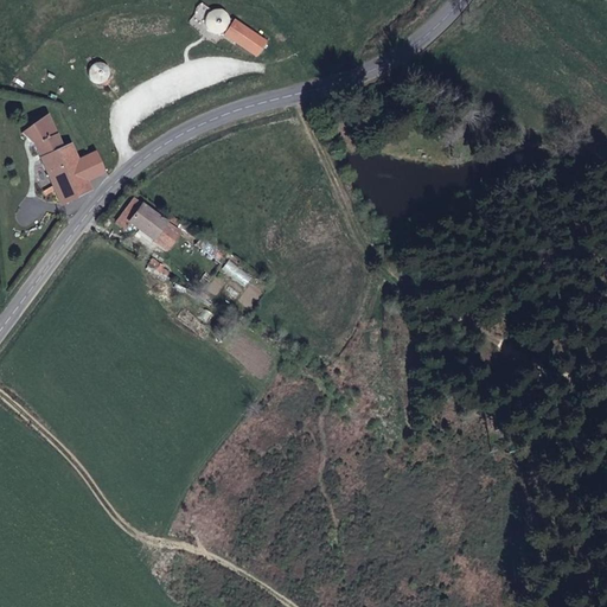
[(204,19),(204,25),(208,31),(213,34),(219,34),(225,31),(229,25),(229,19),(225,13),(219,10),(213,10),(208,13),(204,19)]
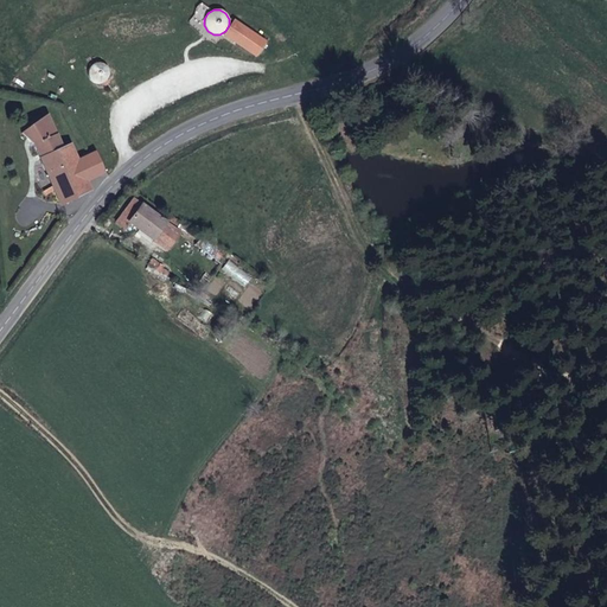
[(234,19),(223,36),(255,58),(266,42),(234,19)]
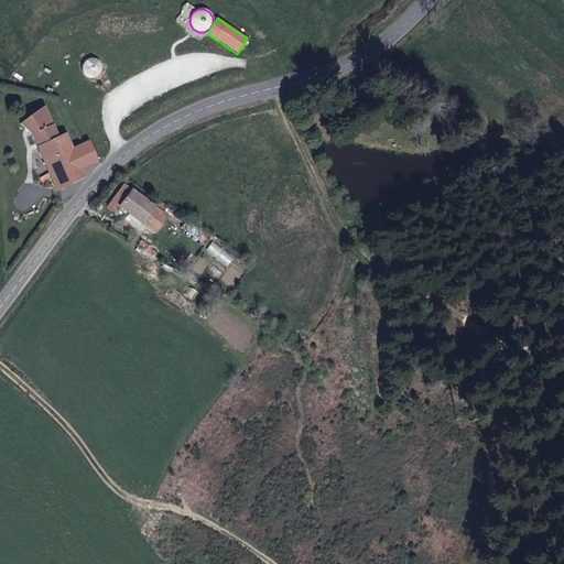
[(38,147),(61,137),(47,106),(21,123),(33,132),(38,147)]
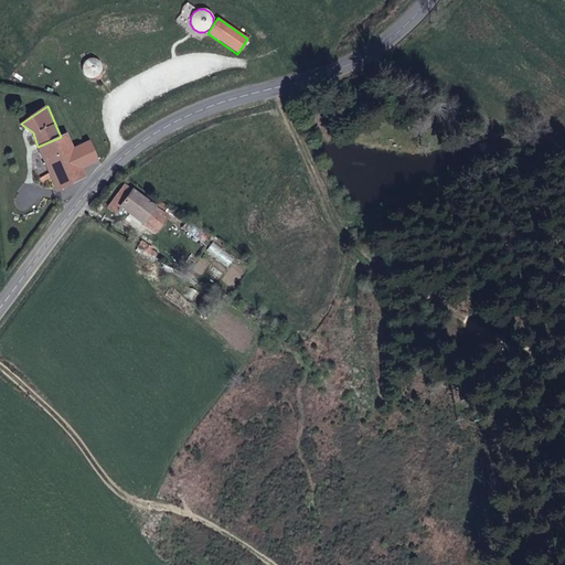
[(61,137),(38,147),(57,191),(88,178),(68,134),(61,137)]
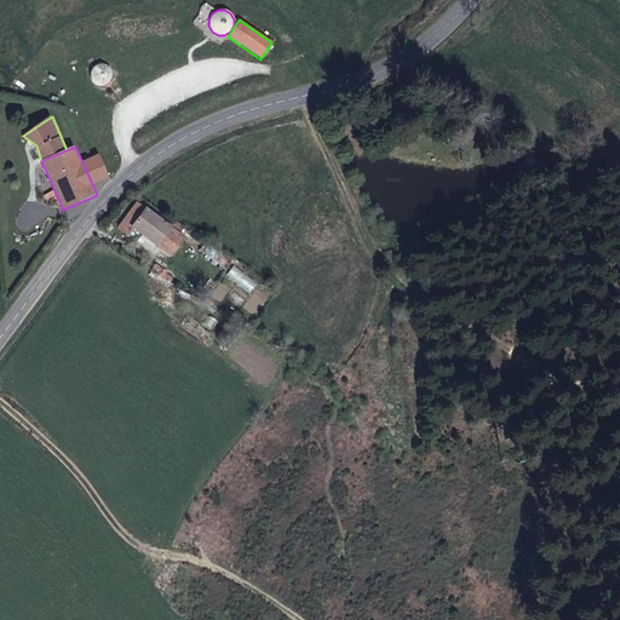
[(132,228),(147,207),(138,201),(119,227),(128,233),(132,228)]
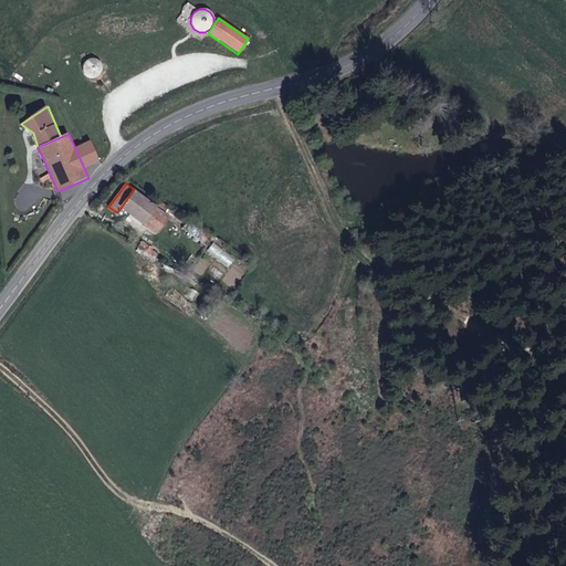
[(169,216),(134,189),(121,208),(156,233),(169,216)]
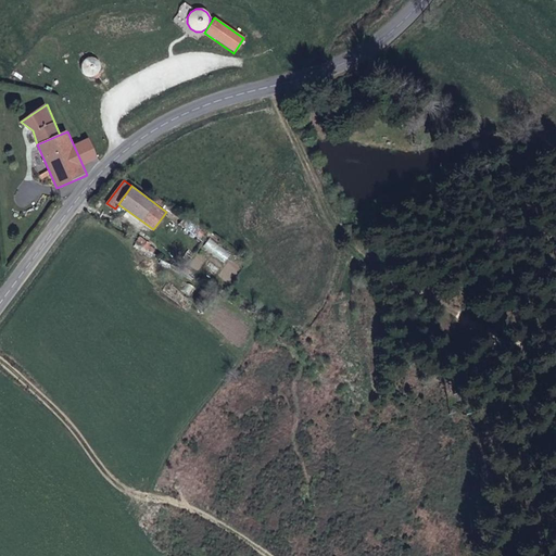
[(198,237),(202,228),(182,217),(178,226),(198,237)]
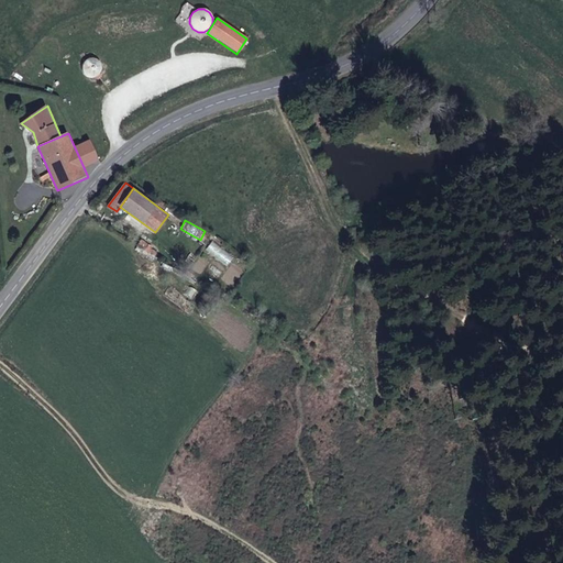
[(227,267),(234,257),(224,250),(217,260),(227,267)]
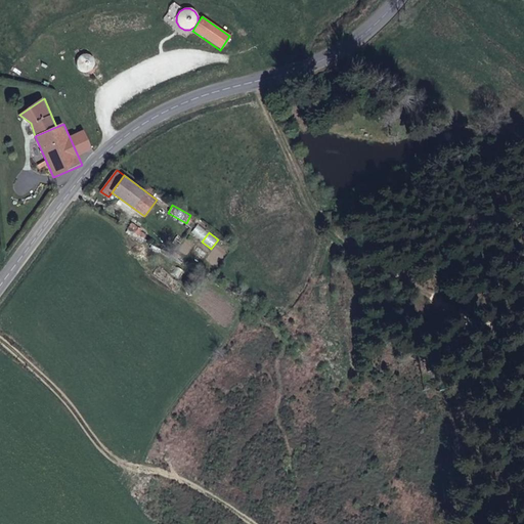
[(133,494),(138,505),(149,498),(144,489),(133,494)]
